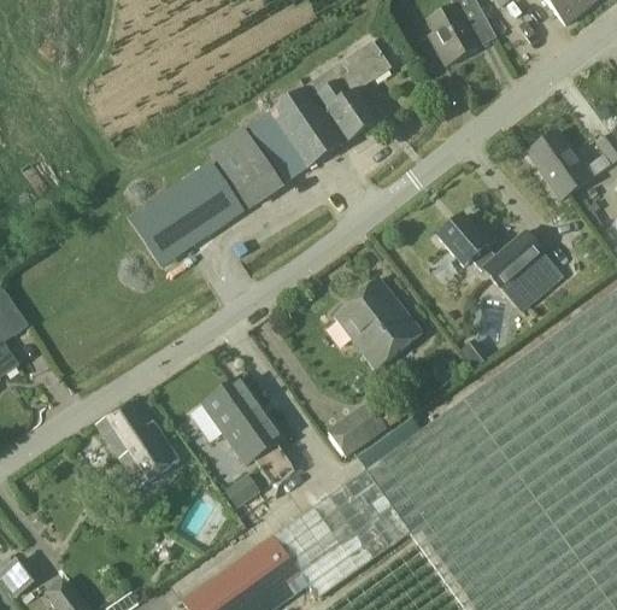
[(479,46),(495,36),(475,0),(451,0),(453,4),(425,18),(434,31),(428,34),(445,64),(479,46)]
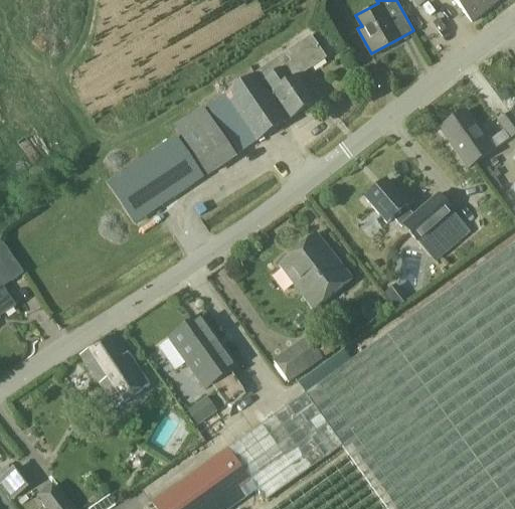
[(456,0),(471,19),(494,0),(456,0)]
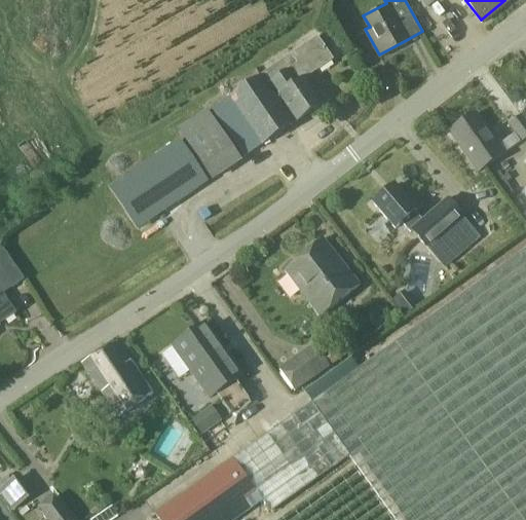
[(270,80),(277,90),(296,118),(322,101),(304,76),(333,57),(317,34),(210,107),(241,154),(292,120),(266,82),(270,80)]
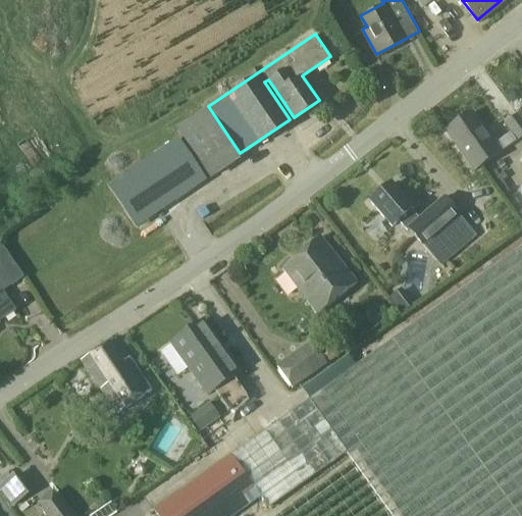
[(521,105),(503,120),(516,138),(521,133),(521,105)]
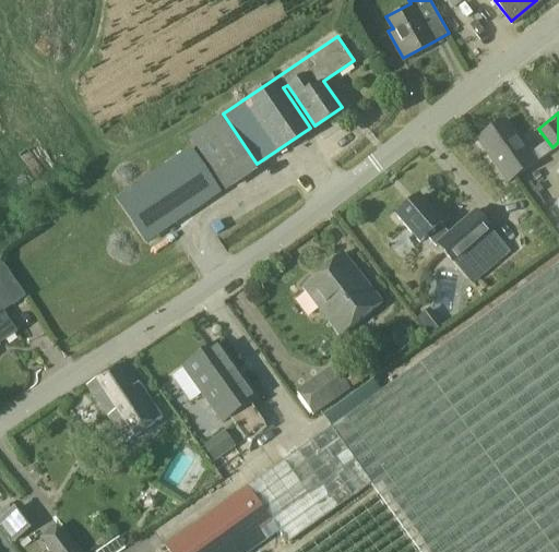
[(508,180),(523,169),(536,160),(506,117),(477,136),(508,180)]
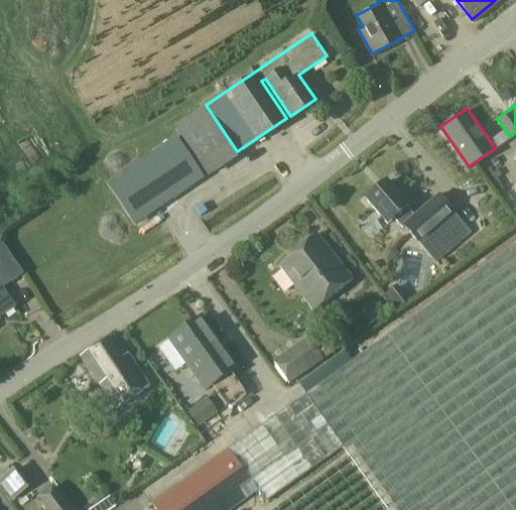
[(175,133),(141,156),(105,180),(134,223),(205,175),(175,133)]
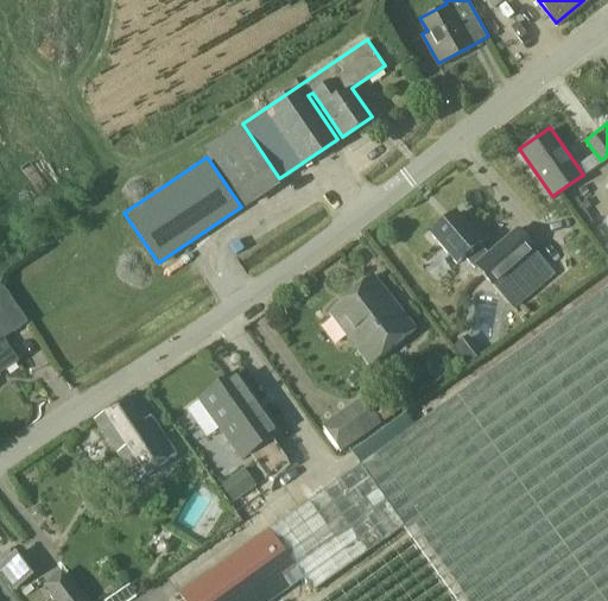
[(475,263),(510,302),(551,265),(517,226),(487,251),(477,240),(487,233),(473,216),(466,223),(455,210),(431,232),(456,260),(464,253),(474,264),(475,263)]
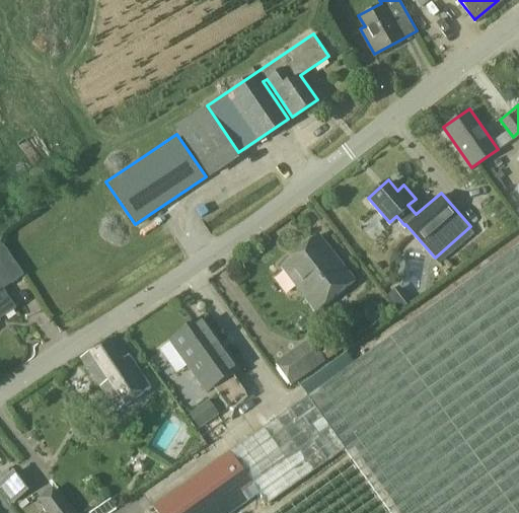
[(280,264),(315,309),(354,278),(318,231),(280,264)]
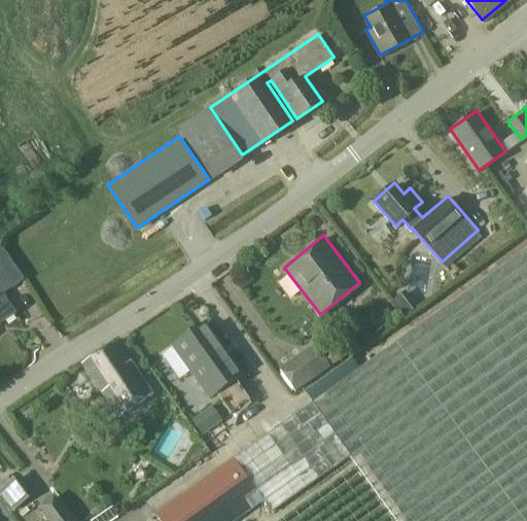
[(233,456),(261,496),(271,509),(350,452),(398,520),(526,520),(526,244),(358,366),(351,355),(305,388),(313,398),(233,456)]
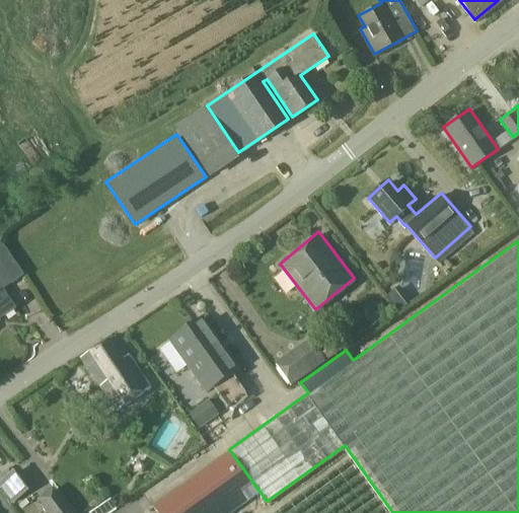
[(0,314),(15,304),(2,286),(22,272),(2,242),(0,243),(0,314)]
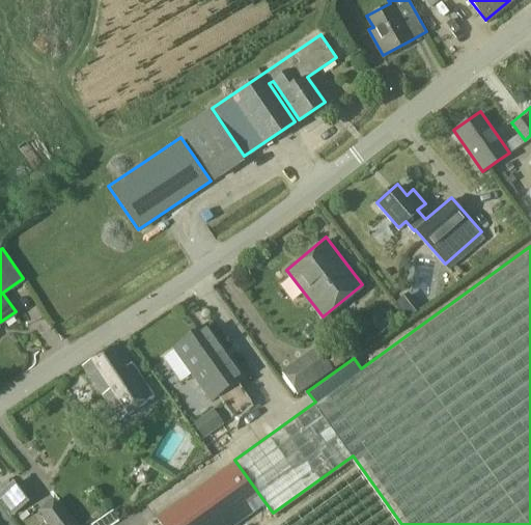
[(173,347),(212,398),(244,376),(206,323),(173,347)]
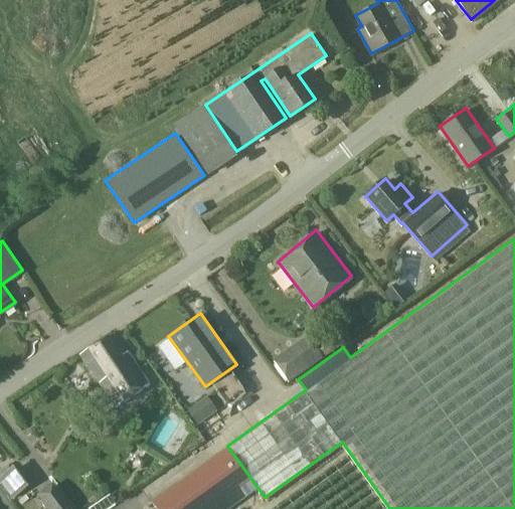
[(80,353),(115,404),(149,381),(114,330),(80,353)]
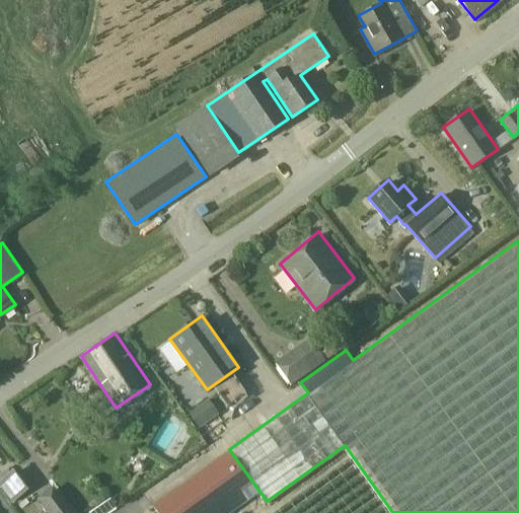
[(309,336),(274,360),(291,384),(326,360),(309,336)]
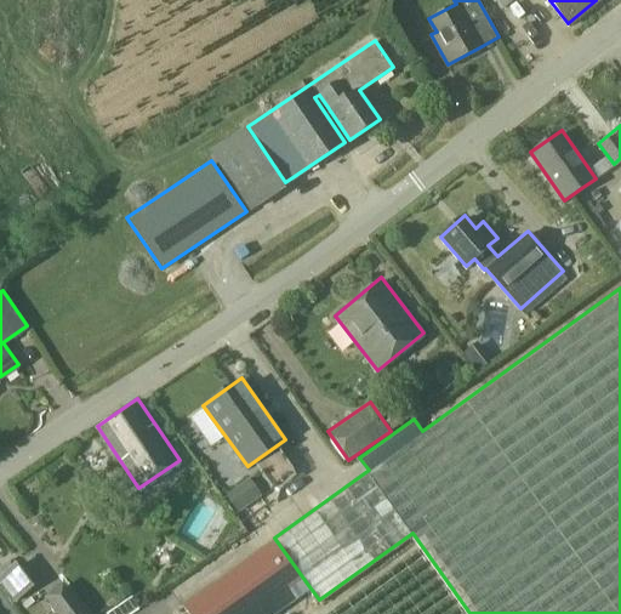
[(238,510),(262,493),(249,475),(224,492),(238,510)]
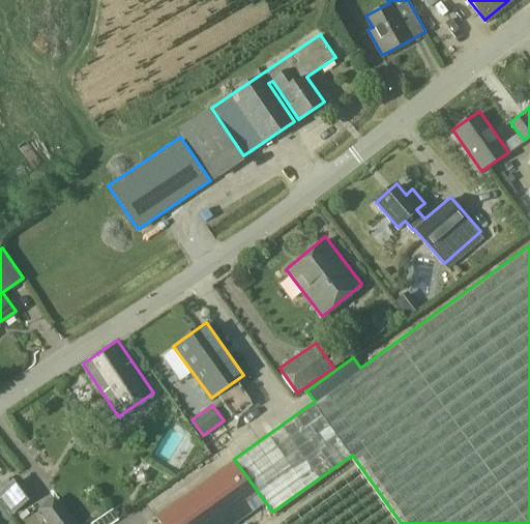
[(263,499),(234,459),(156,515),(162,523),(210,523),(245,499),(252,507),(263,499)]
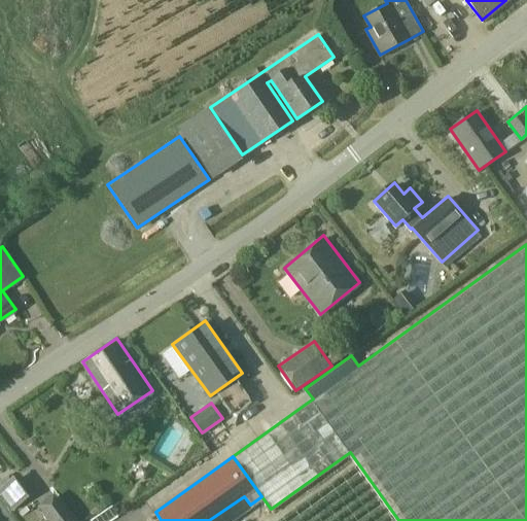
[(19,469),(0,478),(0,488),(8,504),(31,492),(19,469)]
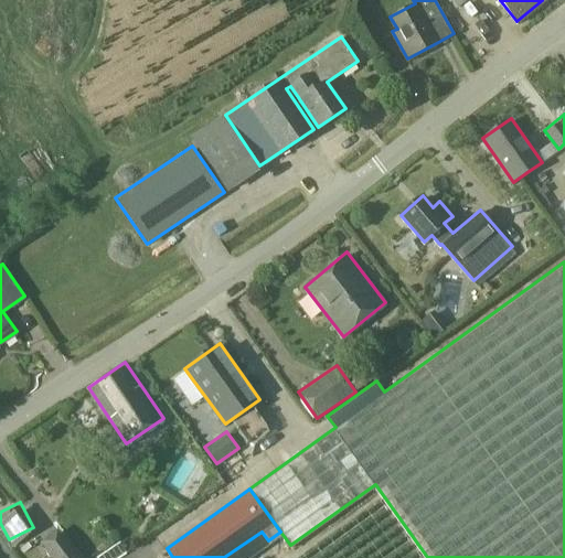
[(81,557),(56,524),(34,539),(48,557),(81,557)]
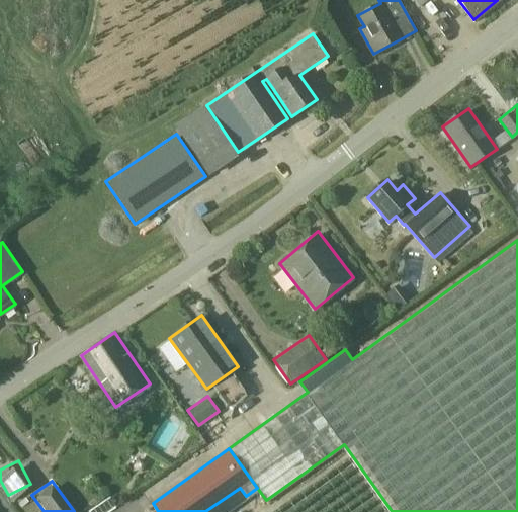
[(146,511),(138,498),(113,511),(146,511)]
